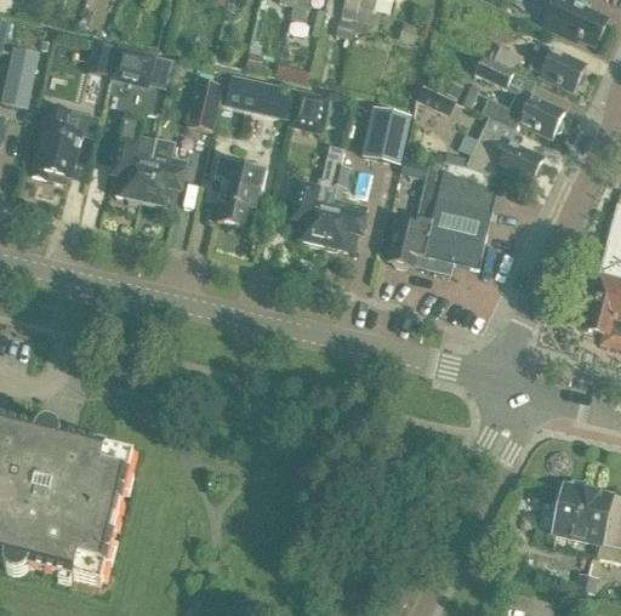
[(343,0),(341,17),(357,21),(360,0),(343,0)]
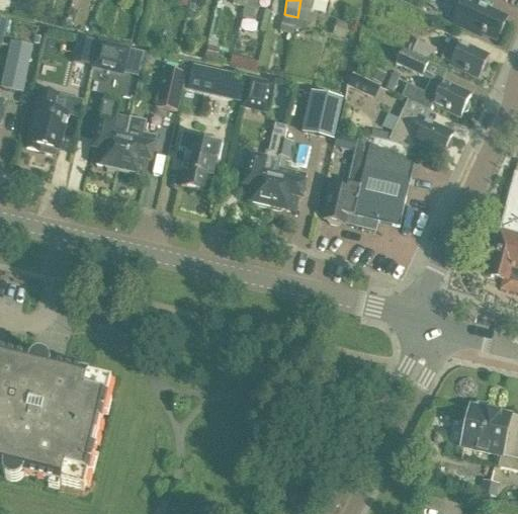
[(300,0),(297,17),(295,25),(306,27),(308,19),(313,0),(330,0),(300,0)]
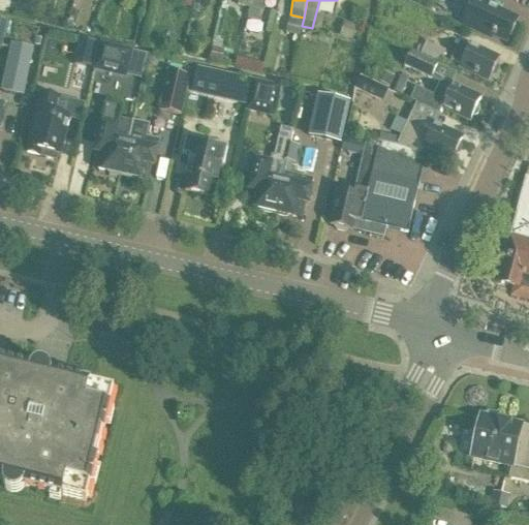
[(519,17),(484,0),(472,0),(463,21),(492,34),(493,32),(508,38),(519,17)]
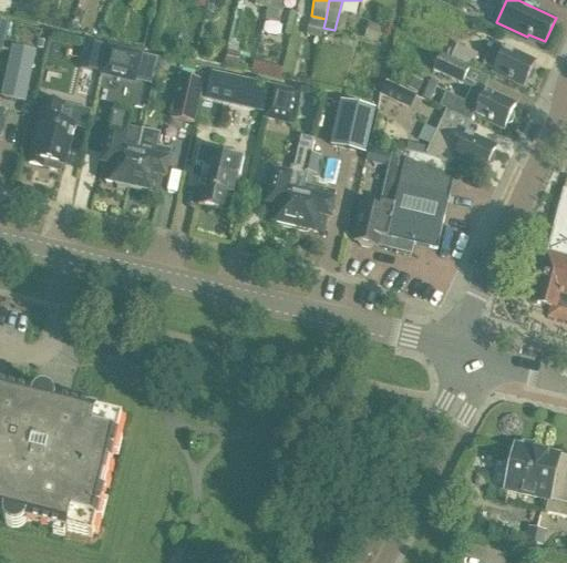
[(321,36),(322,28),(325,20),(310,17),(306,31),(321,36)]
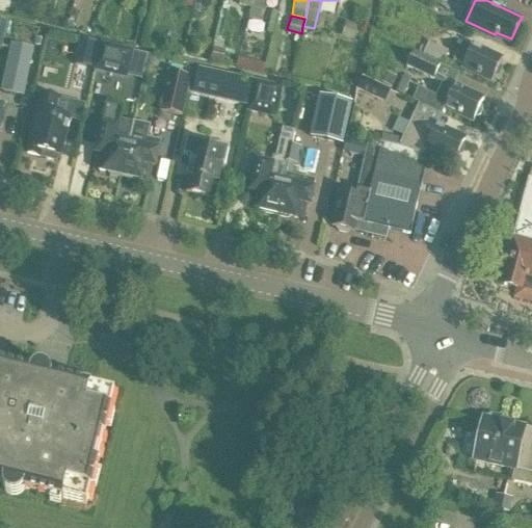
[(362,22),(346,18),(342,33),(356,37),(362,22)]
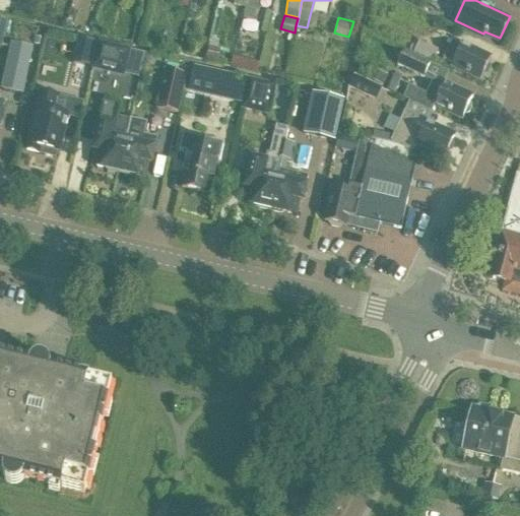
[(80,34),(80,35),(75,57),(91,61),(96,38),(80,34)]
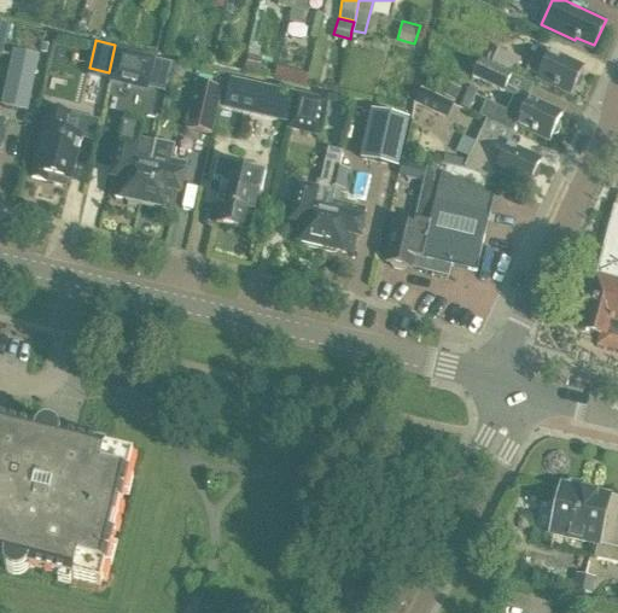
[(572,91),(584,64),(540,42),(529,65),(540,71),(538,75),(572,91)]
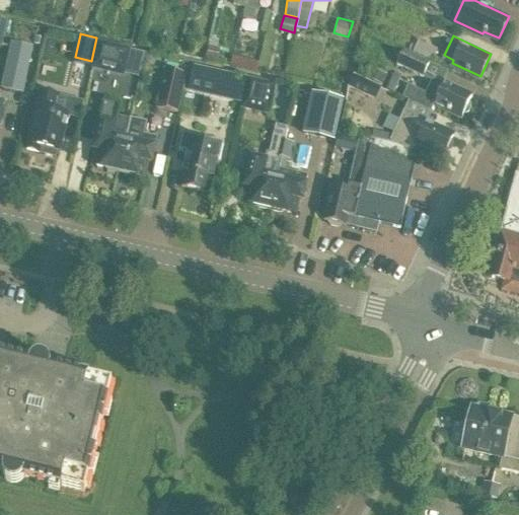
[(413,49),(431,58),(437,46),(418,38),(413,49)]
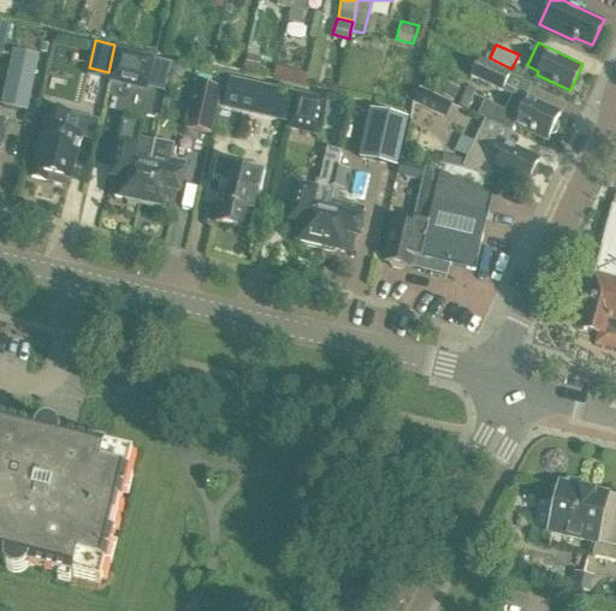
[(118,47),(111,76),(148,84),(149,81),(154,55),(118,47)]
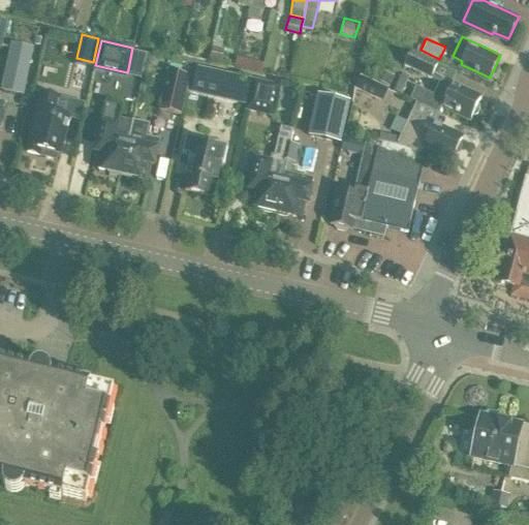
[(13,41),(3,86),(21,90),(31,45),(13,41)]
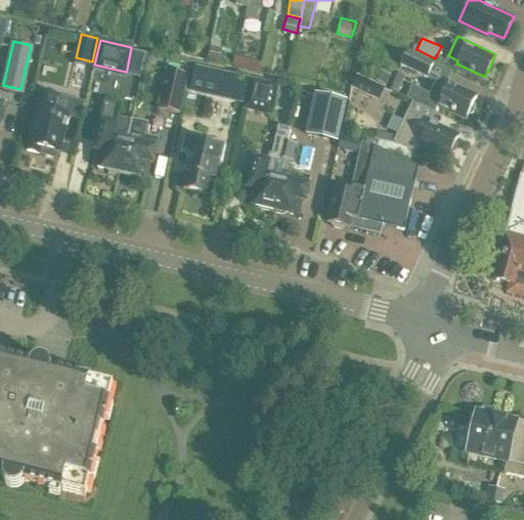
[(209,55),(220,57),(222,45),(211,43),(209,55)]
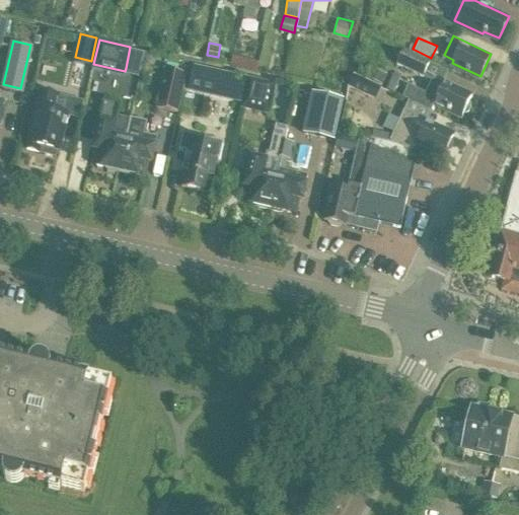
[(403,48),(396,62),(423,74),(433,78),(427,91),(420,88),(409,83),(402,94),(414,99),(415,99),(431,107),(434,101),(435,101),(462,115),(472,93),(425,71),(425,70),(430,60),(403,48)]
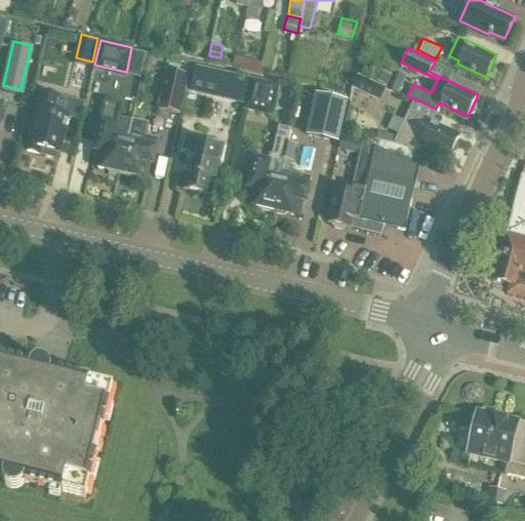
[(167,67),(168,67),(160,107),(179,111),(188,71),(190,64),(169,58),(167,67)]
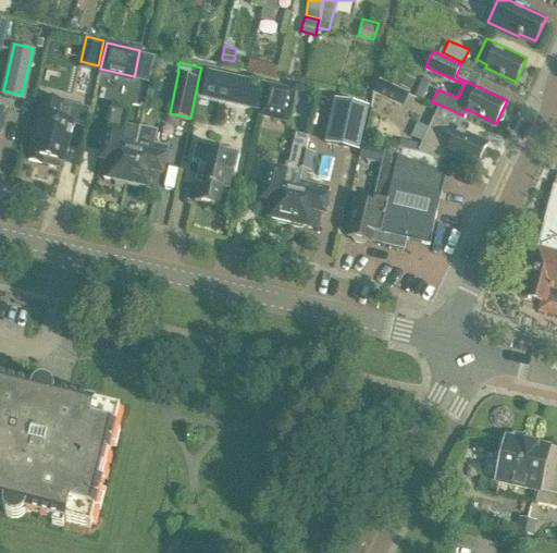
[(269,81),(210,68),(208,66),(201,95),(259,108),(262,109),(269,81)]
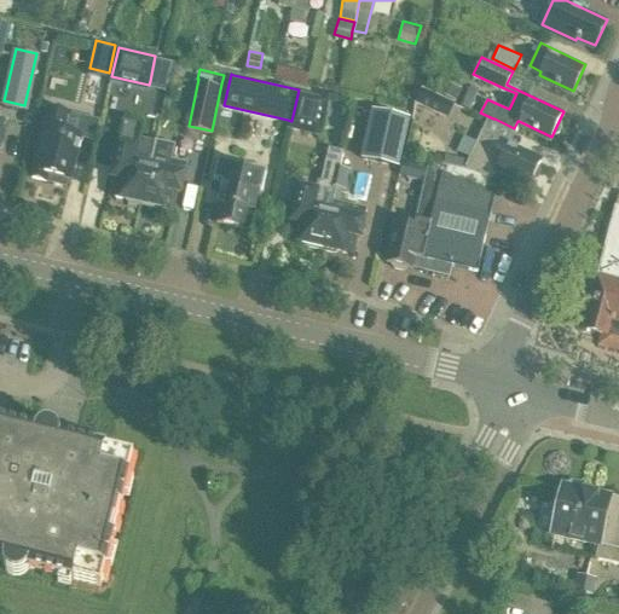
[(461,85),(443,76),(437,90),(455,97),(461,85)]
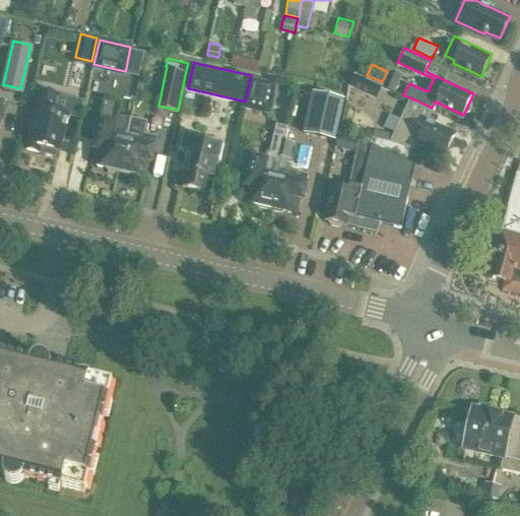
[(348,84),(376,97),(382,84),(354,71),(348,84)]
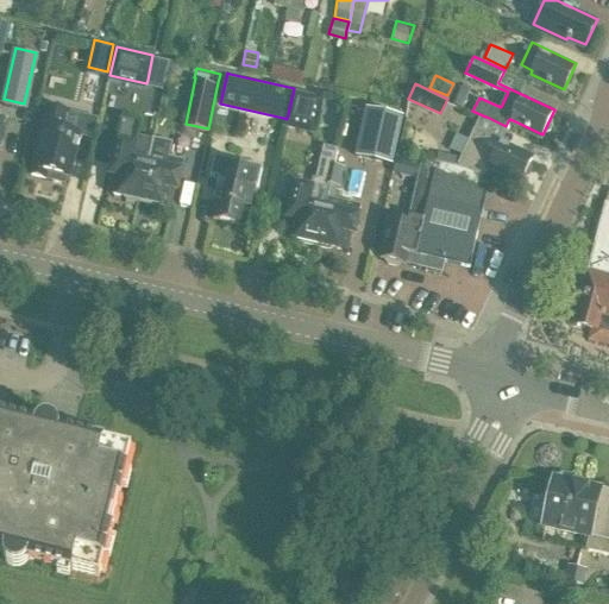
[(470,87),(460,83),(452,102),(462,106),(470,87)]
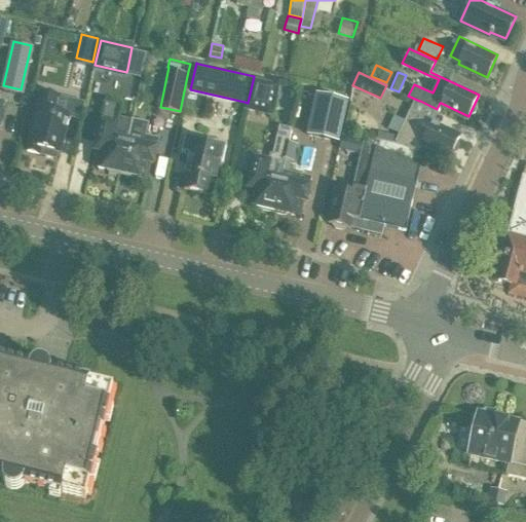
[(245,102),(243,107),(265,111),(272,80),(254,76),(248,103),(245,102)]
